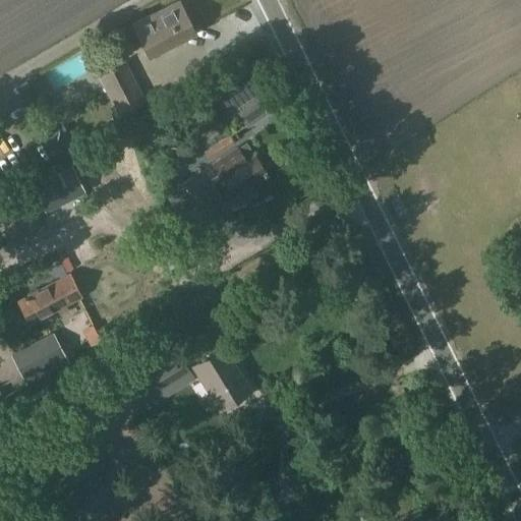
[(135,33),(134,33),(147,56),(193,33),(181,9),(180,9),(176,1),(131,23),(135,33)]
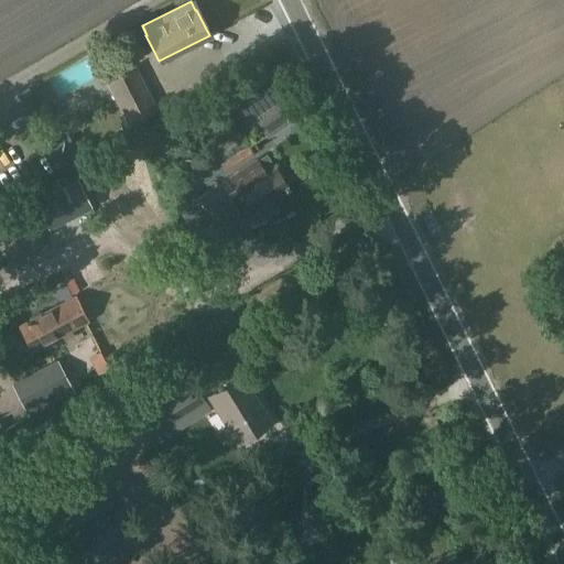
[(129,125),(158,111),(133,65),(106,80),(129,125)]
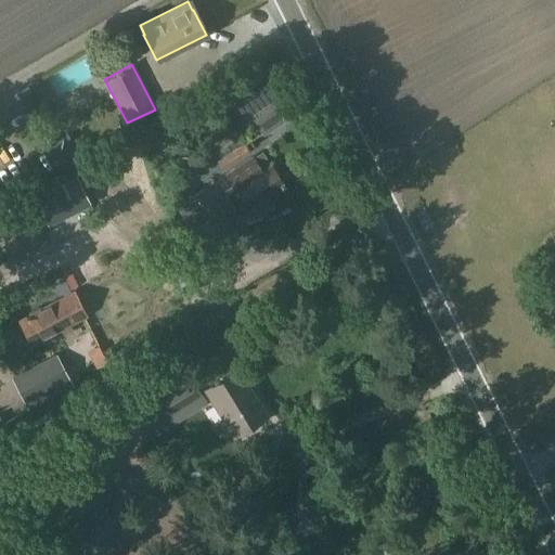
[(0,134),(20,127),(15,117),(0,123),(0,134)]
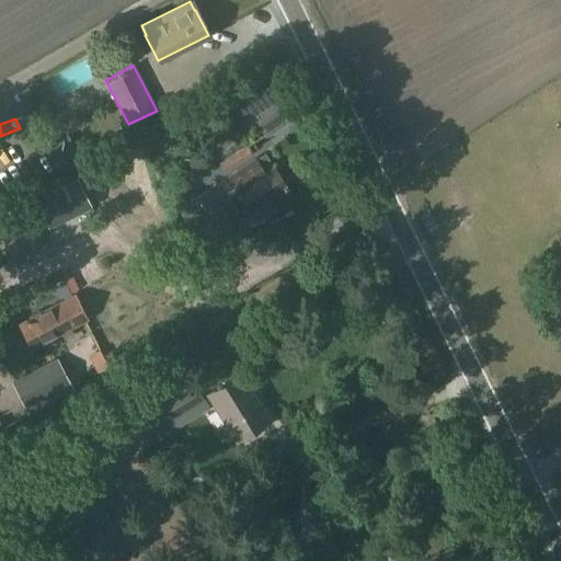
[(255,158),(227,176),(236,187),(228,192),(239,209),(248,204),(252,209),(288,187),(274,167),(272,167),(270,163),(263,168),(255,158)]
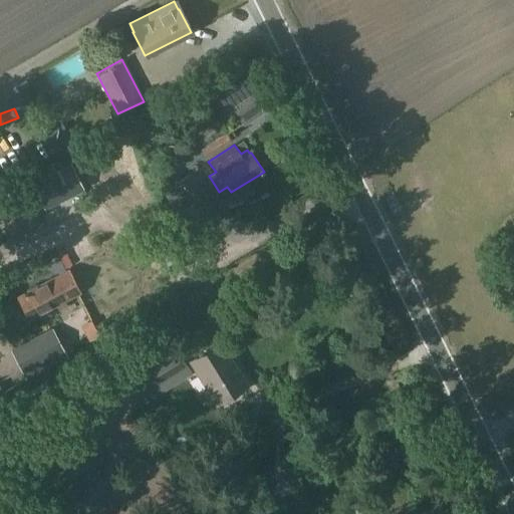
[(32,183),(45,210),(82,191),(69,164),(55,171),(51,164),(34,173),(38,180),(32,183)]
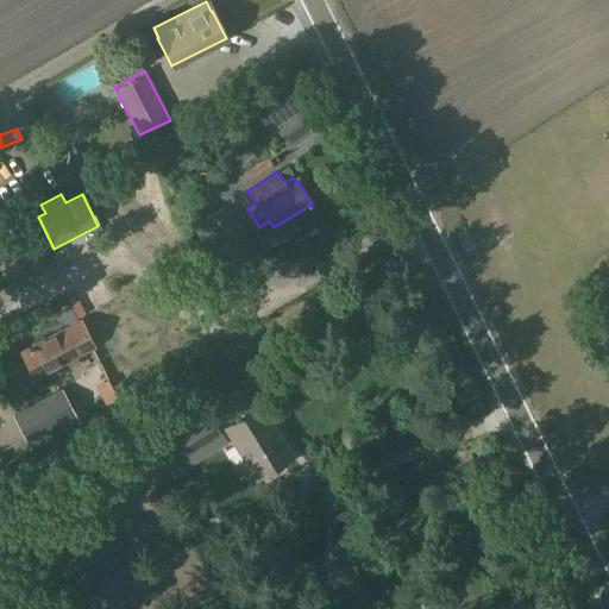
[(228,249),(248,237),(226,206),(208,218),(228,249)]
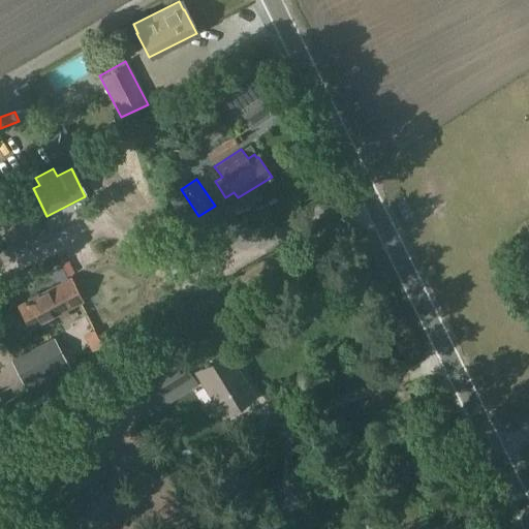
[(66,308),(80,301),(69,280),(18,306),(28,327),(57,313),(60,320),(69,316),(66,308)]
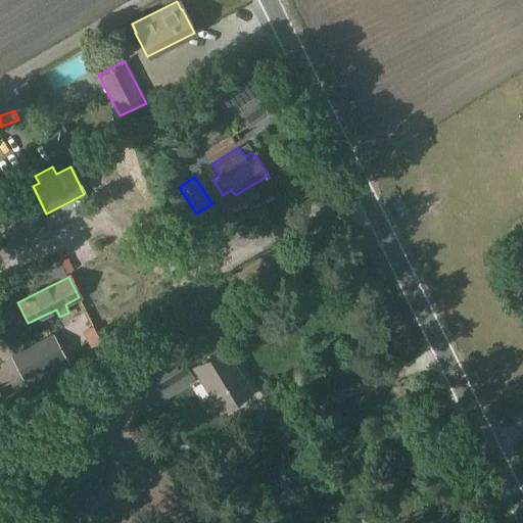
[(69,315),(83,347),(95,342),(88,324),(80,327),(74,313),(69,315)]
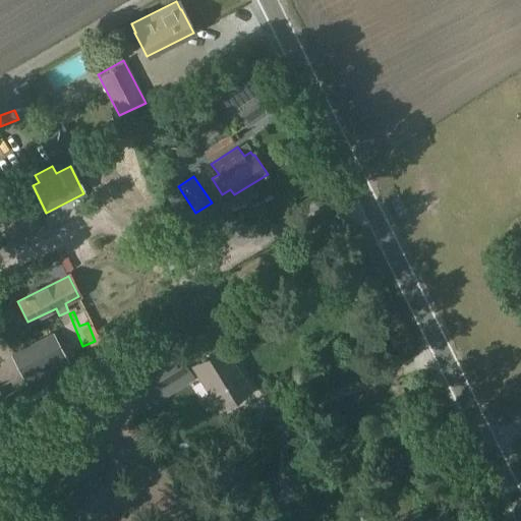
[(52,332),(11,354),(26,384),(68,362),(52,332)]
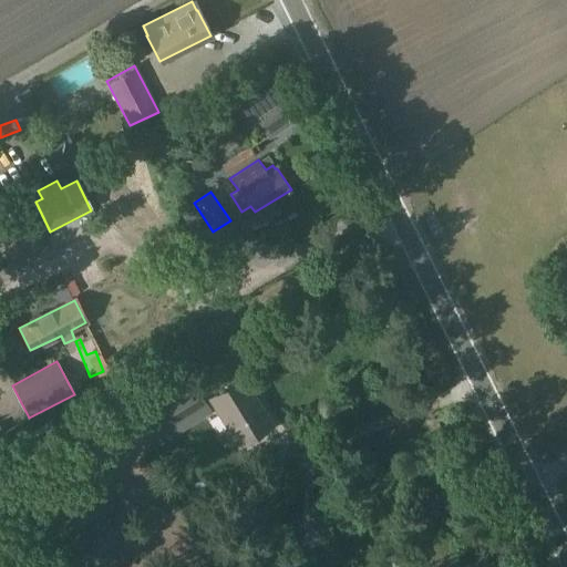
[(238,443),(270,423),(241,379),(210,399),(238,443)]
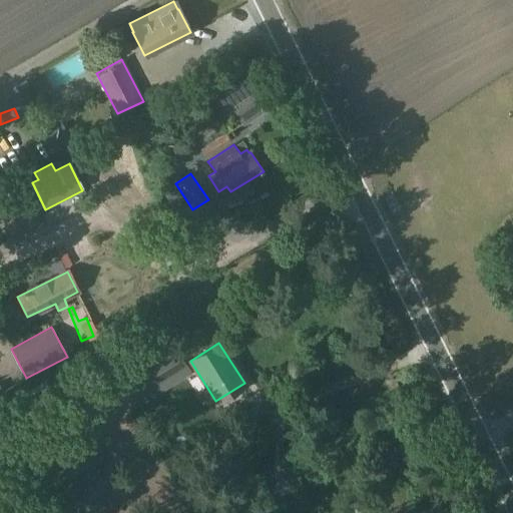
[(149,366),(158,382),(186,365),(175,348),(149,366)]
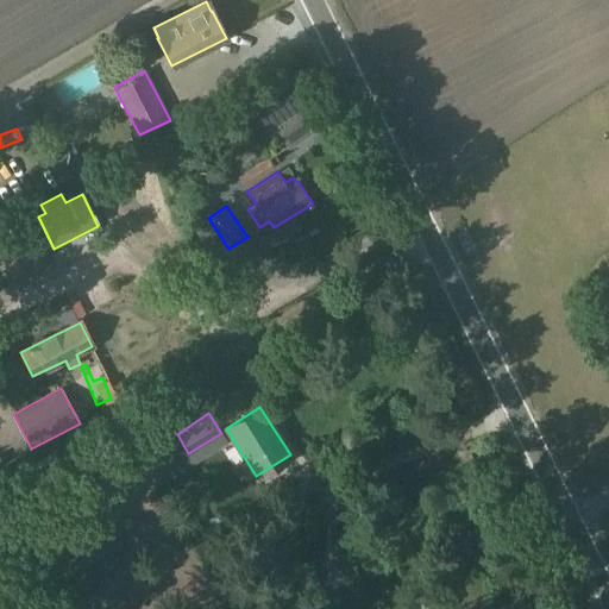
[(113,584),(101,592),(114,608),(117,608),(126,602),(113,584)]
